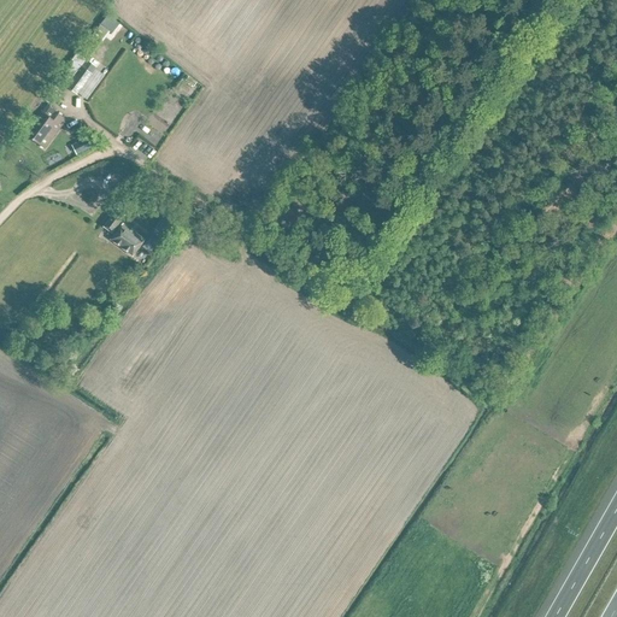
[(107,15),(100,24),(111,33),(118,23),(107,15)]
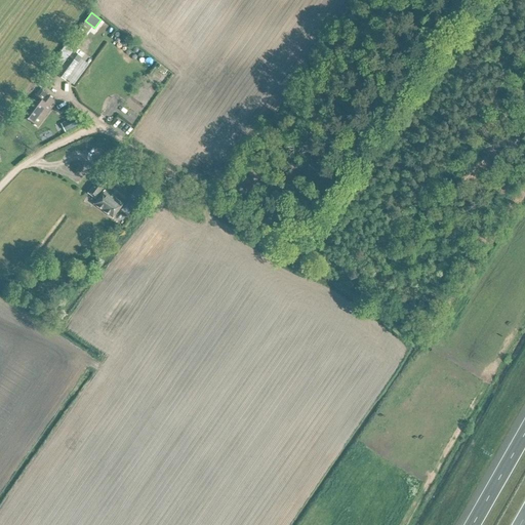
[(128,40),(120,34),(115,40),(124,47),(128,40)]
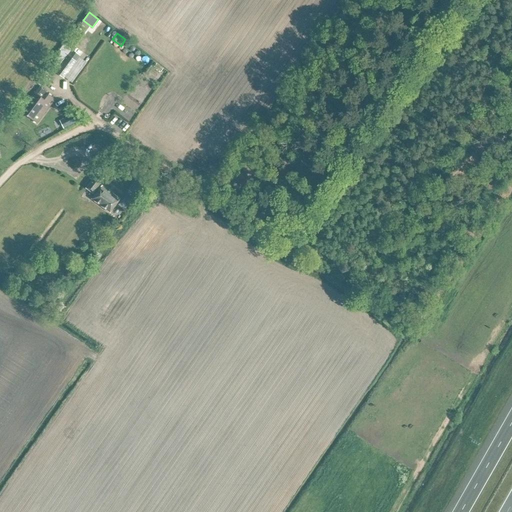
[(63,78),(76,60),(67,54),(54,71),(63,78)]
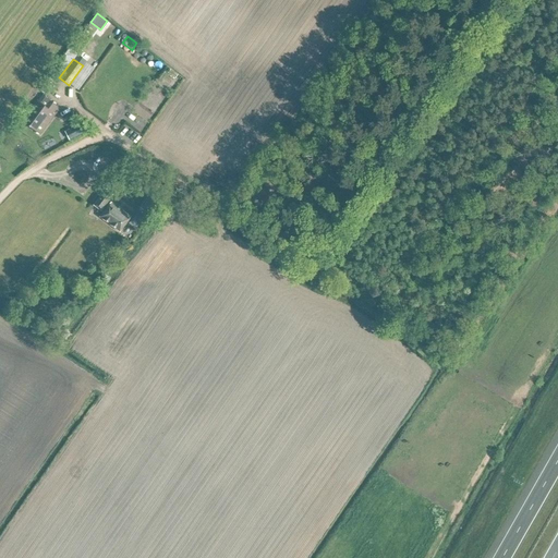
[(58,74),(52,71),(47,79),(51,82),(58,74)]
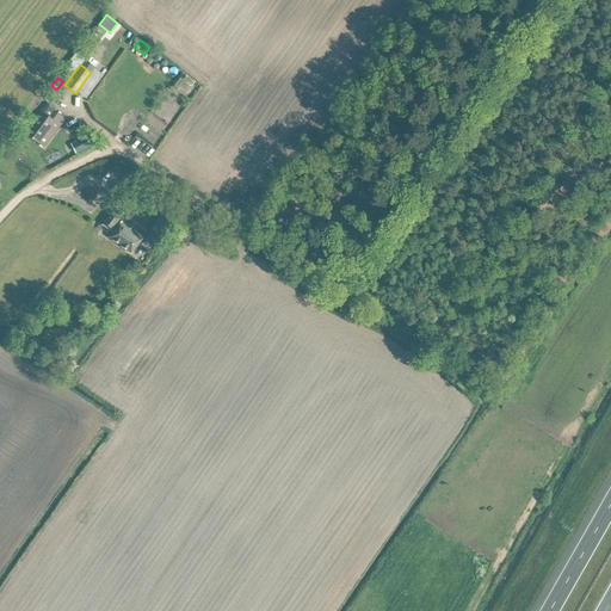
[(45,99),(50,103),(57,92),(53,88),(45,99)]
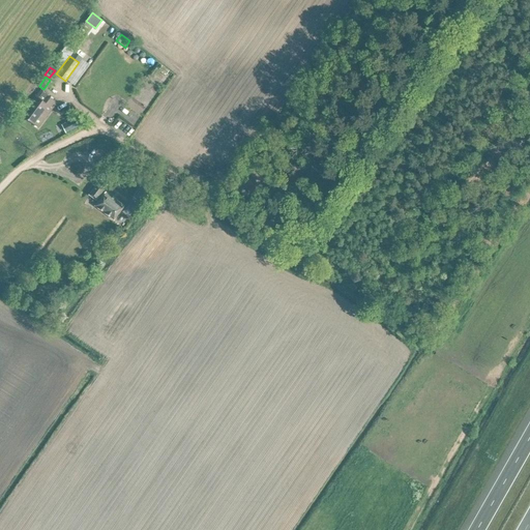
[(24,117),(38,128),(57,104),(40,91),(23,113),(26,115),(24,117)]
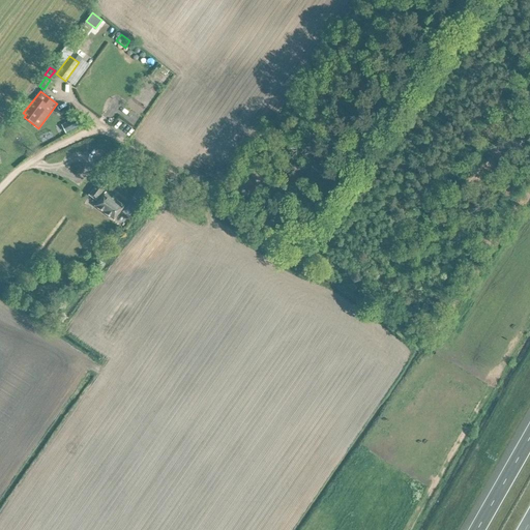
[(82,125),(78,116),(70,120),(75,128),(82,125)]
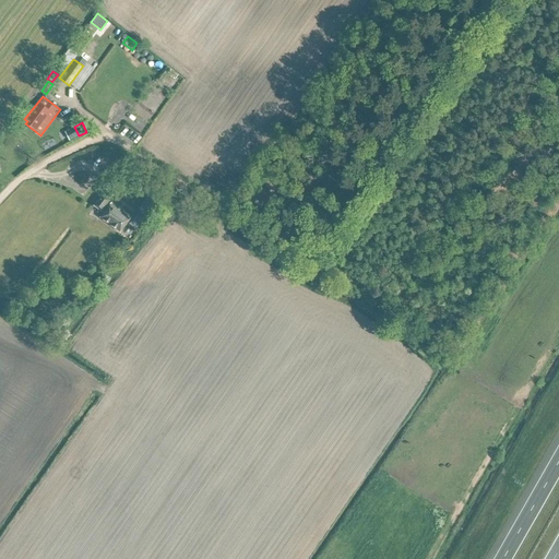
[(100,211),(113,195),(106,190),(94,205),(100,211)]
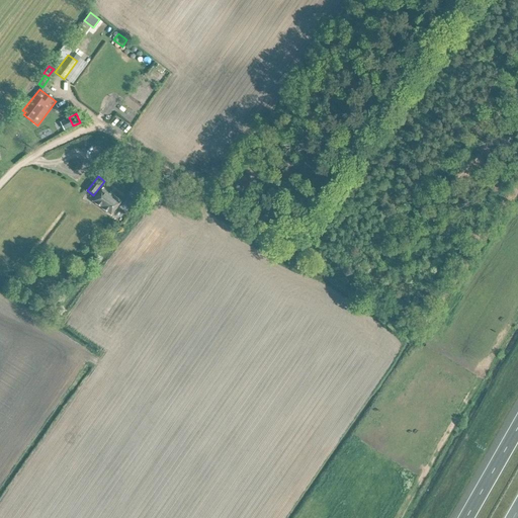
[(137,201),(147,188),(139,181),(127,195),(137,201)]
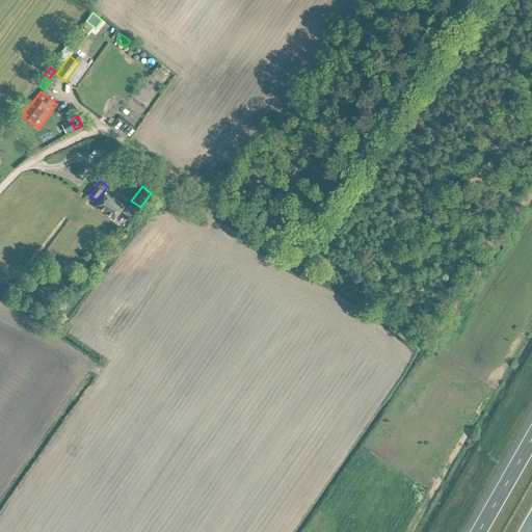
[(114,220),(124,207),(105,192),(96,207),(114,220)]
